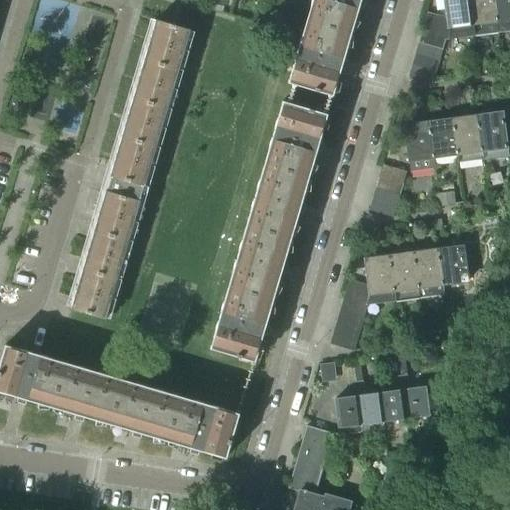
[(312,21),(352,33),(352,32),(353,29),(354,23),(356,17),(358,12),(359,6),(365,8),(366,3),(367,0),(313,0),(312,5),(317,6),(312,21)]
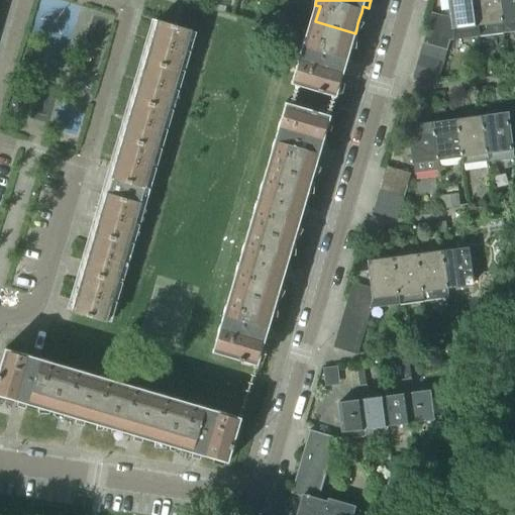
[(479,25),(475,0),(448,0),(451,17),(432,12),(427,31),(450,37),(453,37),(454,39),(480,35),(479,25)]
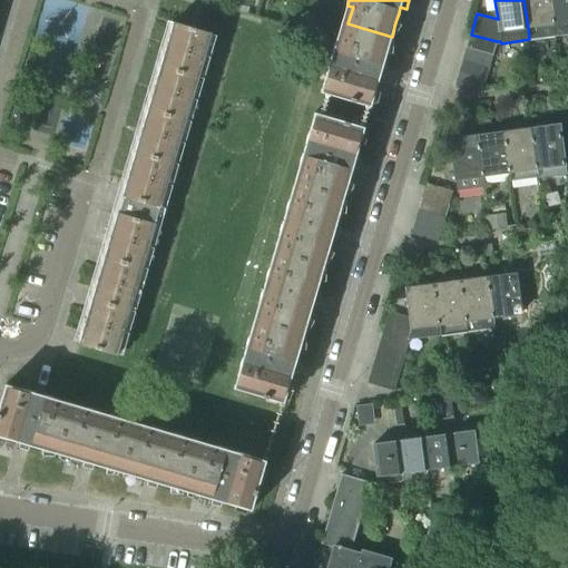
[(524,0),(528,28),(529,39),(557,36),(555,22),(551,0),(524,0)]
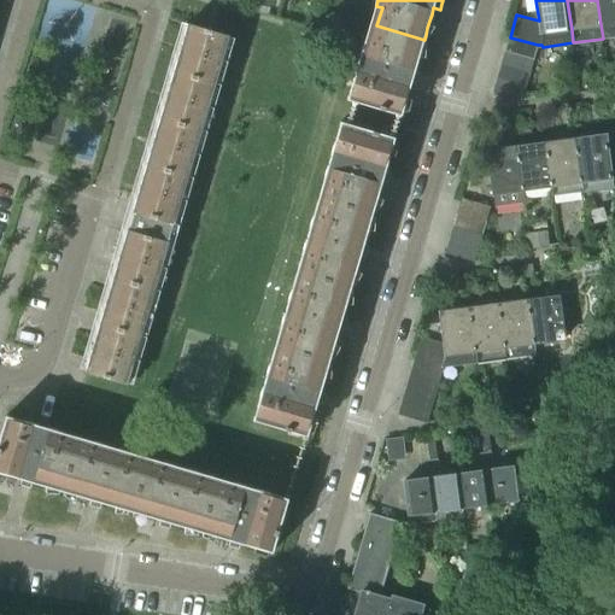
[(597,0),(601,24),(603,39),(614,36),(614,0),(597,0)]
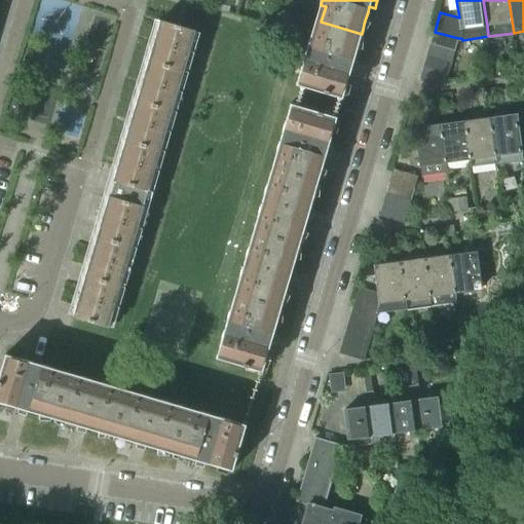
[(75,314),(74,315),(110,326),(121,286),(133,247),(145,206),(143,206),(148,190),(149,190),(163,142),(196,31),(183,27),(177,25),(163,21),(161,20),(161,21),(120,159),(115,179),(110,178),(104,196),(109,197),(98,236),(95,246),(89,266),(86,275),(83,285),(77,305),(75,314)]
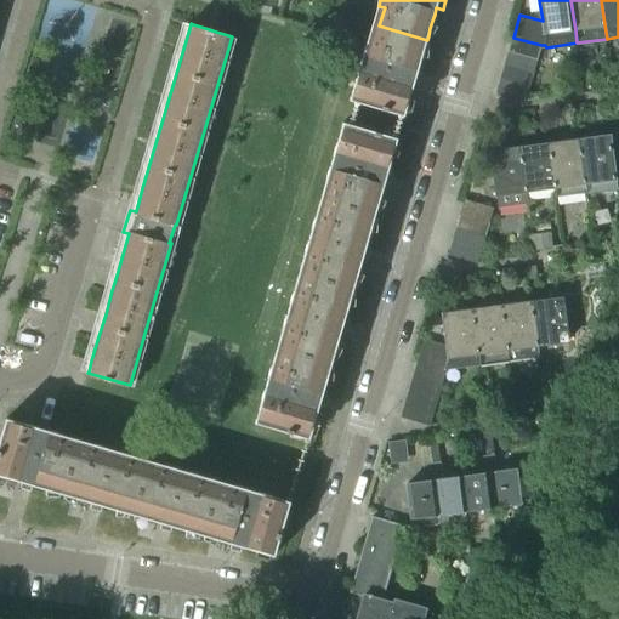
[(426,44),(427,40),(379,26),(374,44),(368,43),(364,56),(365,56),(363,62),(362,67),(361,67),(357,80),(363,81),(358,100),(357,102),(359,102),(382,109),(387,111),(388,111),(401,114),(403,115),(404,115),(405,112),(409,102),(409,98),(413,89),(415,81),(421,84),(422,78),(424,73),(418,72),(421,58),(426,44)]
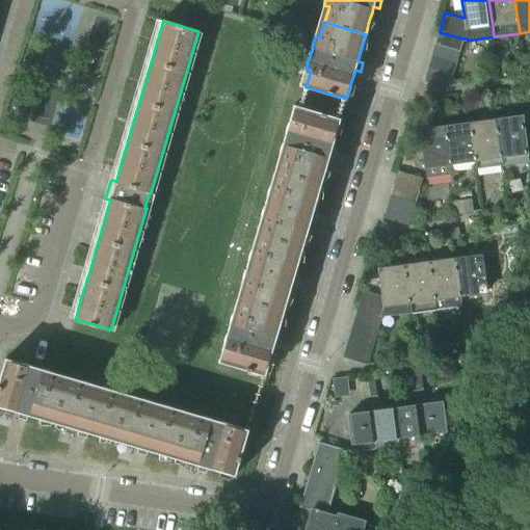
[(440,32),(436,44),(460,50),(464,38),(440,32)]
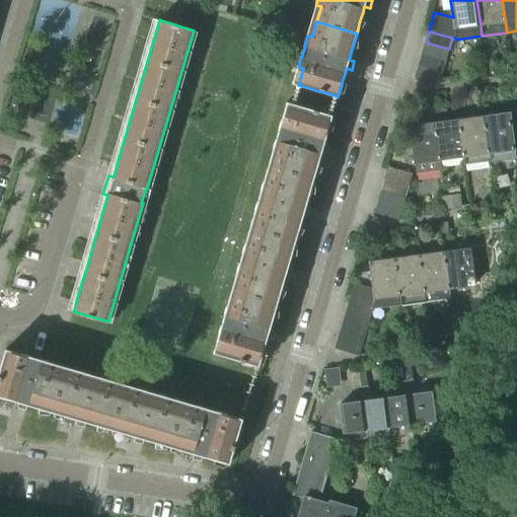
[(426,43),(423,54),(446,61),(449,49),(426,43)]
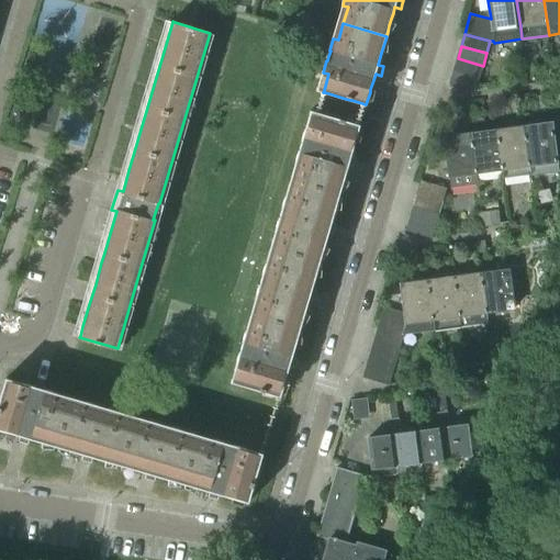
[(458,58),(454,70),(479,78),(483,66),(458,58)]
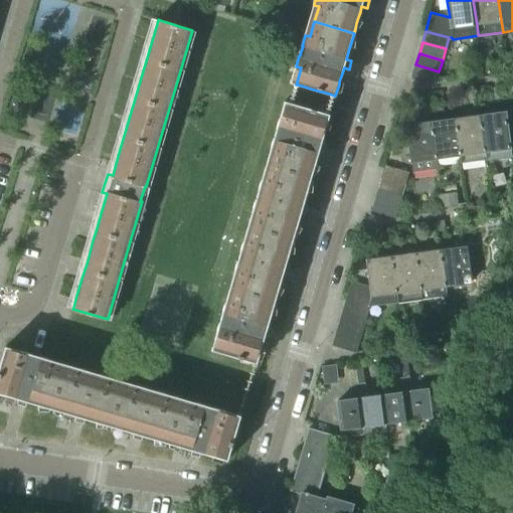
[(439,71),(415,64),(412,75),(436,82),(439,71)]
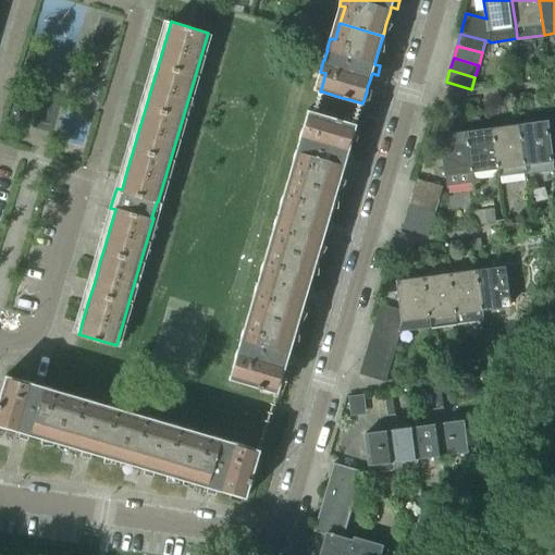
[(299,163),(294,179),(337,192),(338,187),(340,182),(342,175),(344,169),(345,163),(350,164),(353,160),(354,156),(348,153),(353,138),(356,127),(357,123),(355,123),(353,122),(342,119),(337,118),(336,118),(316,112),(315,111),(313,112),(309,128),(304,127),(300,139),(300,140),(299,145),(298,149),(297,149),(294,161),(299,163)]
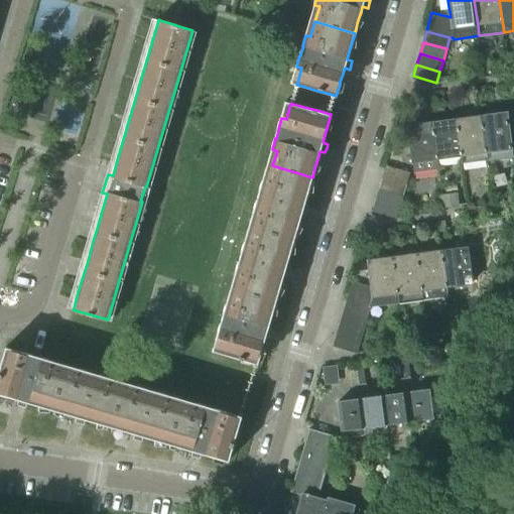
[(507,112),(482,116),(487,151),(512,148),(507,112)]
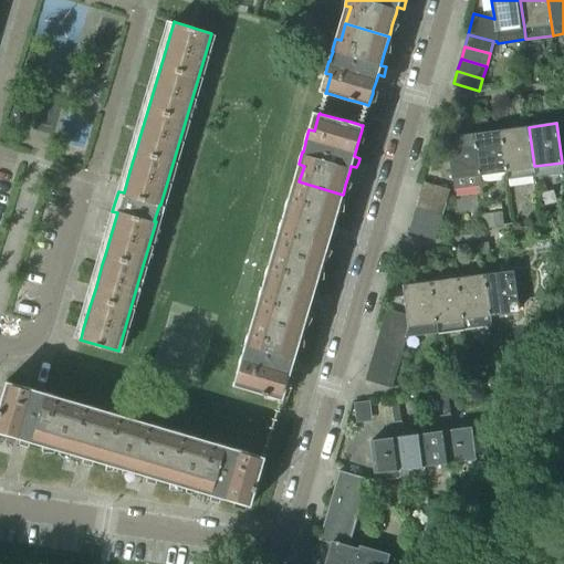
[(529,127),(502,131),(508,169),(509,178),(536,175),(534,166),(529,127)]
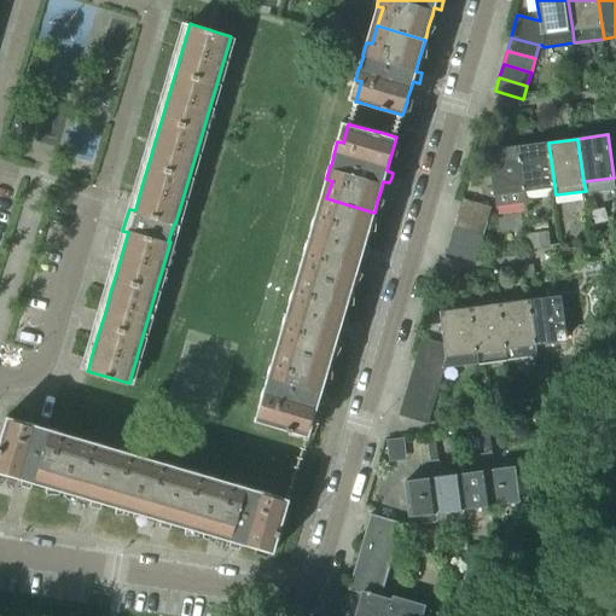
[(548,143),(518,146),(524,190),(555,185),(548,143)]
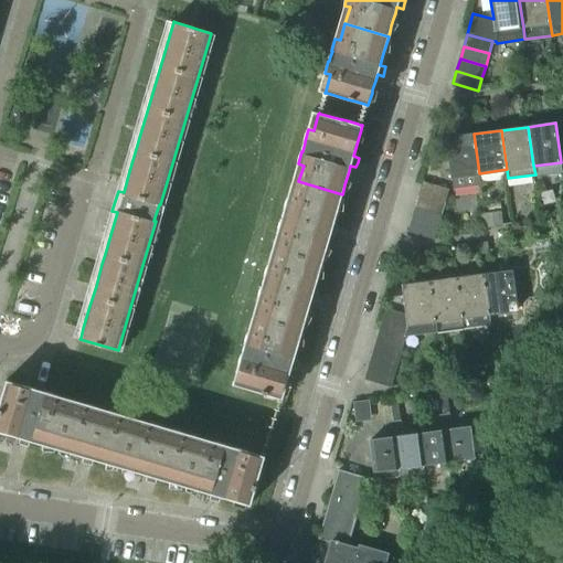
[(479,173),(474,134),(447,137),(454,188),(480,184),(479,173)]
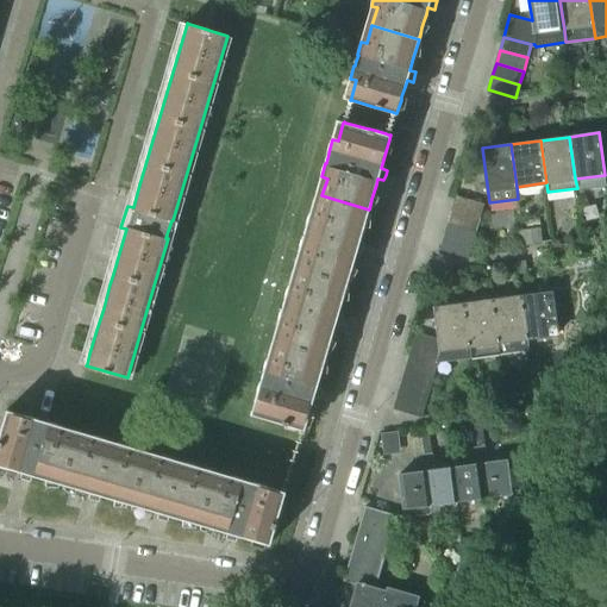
[(369,210),(321,195),(317,214),(311,212),(307,225),(307,226),(306,231),(305,236),(304,236),(300,249),(306,251),(300,269),(348,282),(349,277),(351,270),(352,264),(355,258),(356,251),(363,252),(364,248),(365,243),(360,241),(363,227),(367,214),(369,210)]
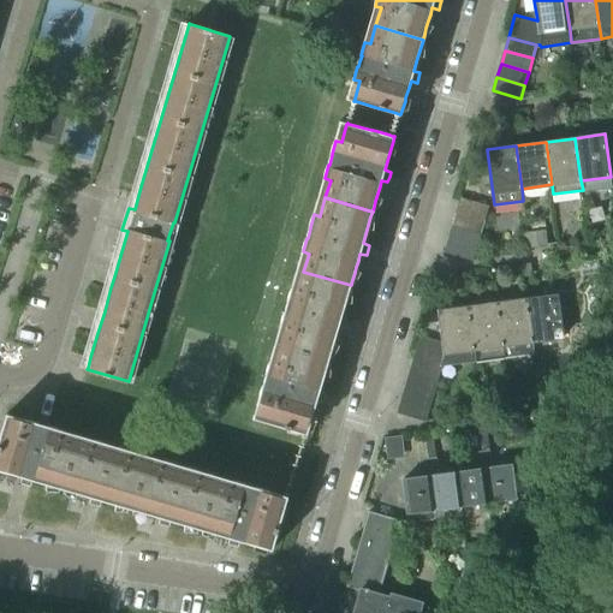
[(462,197),(458,210),(486,219),(489,206),(462,197)]
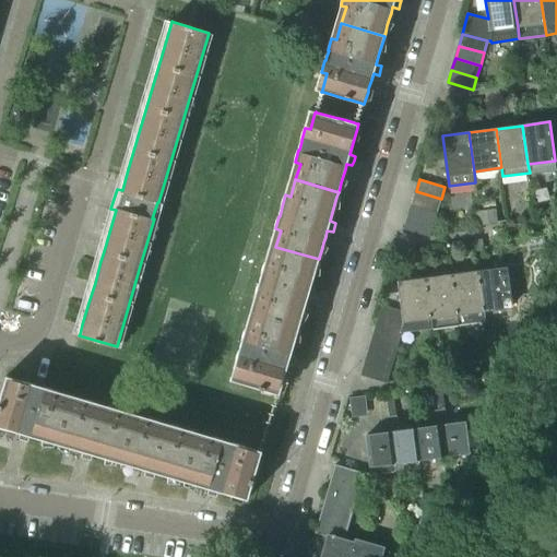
[(416,191),(412,204),(437,211),(441,199),(416,191)]
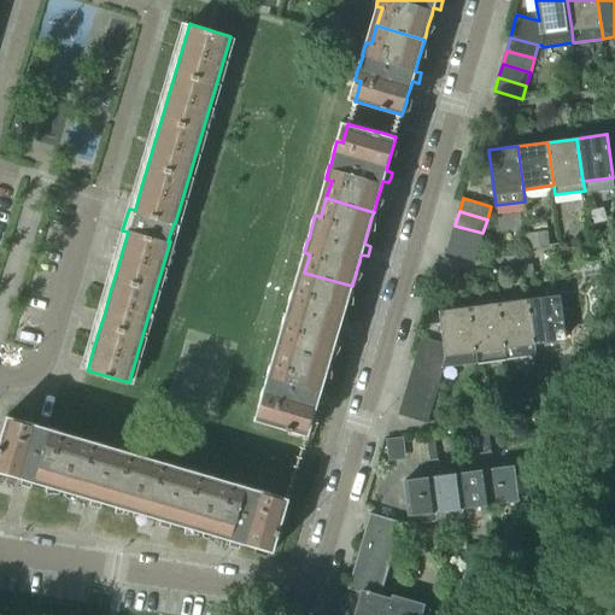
[(529,226),(531,232),(533,249),(551,245),(549,229),(543,230),(543,223),(529,226)]
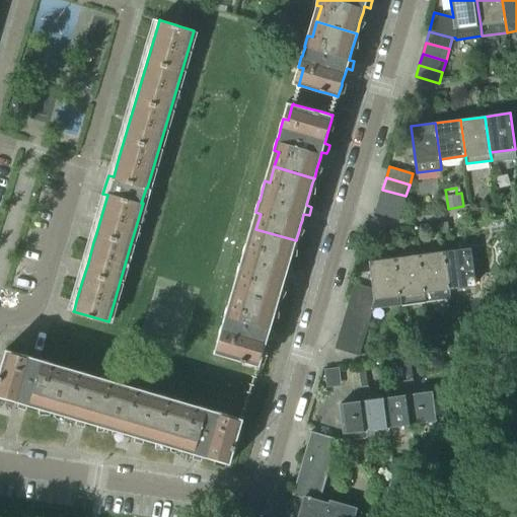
[(382,190),(379,201),(402,208),(405,196),(382,190)]
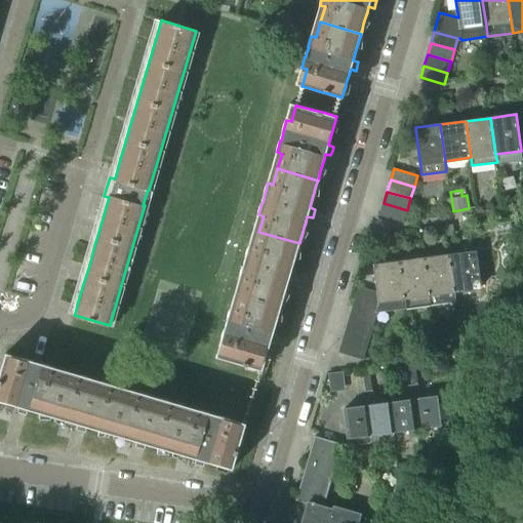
[(407,210),(384,203),(380,214),(404,222),(407,210)]
